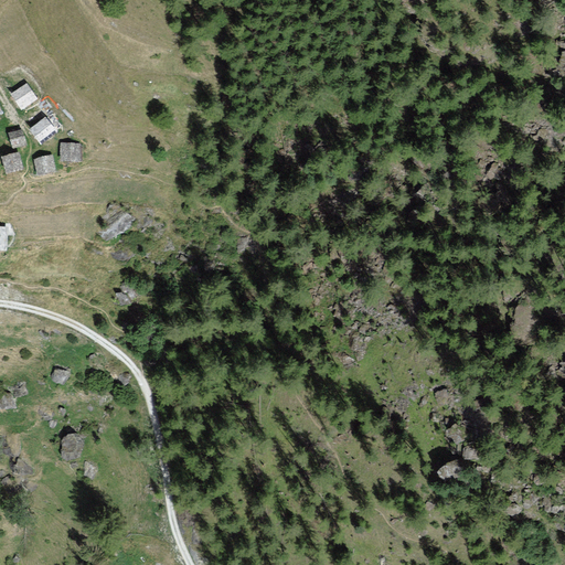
[(35,98),(27,85),(12,95),(17,102),(21,108),(35,98)]
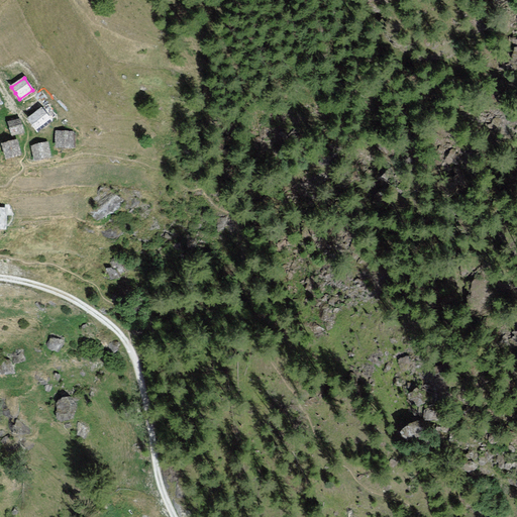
[(50,120),(41,109),(28,118),(32,124),(37,130),(50,120)]
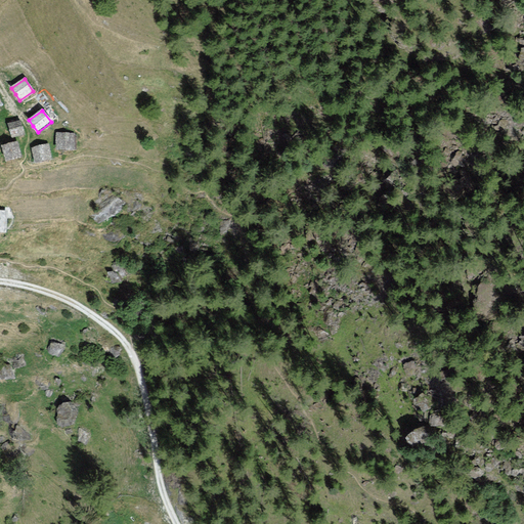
[(23,133),(19,121),(9,124),(12,136),(18,134),(23,133)]
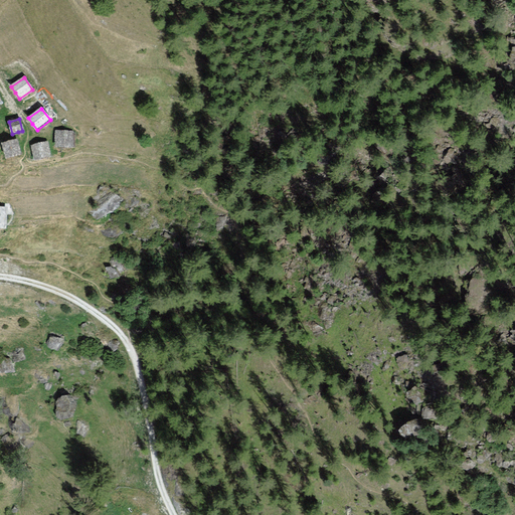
[(73,132),(57,131),(56,145),(64,145),(72,146),(73,132)]
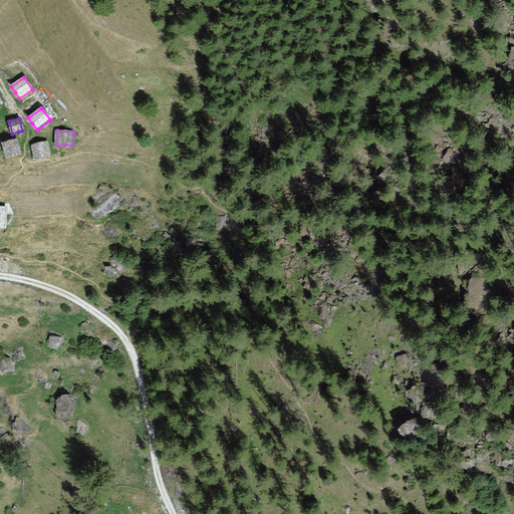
[(20,154),(16,140),(4,143),(7,158),(13,156),(20,154)]
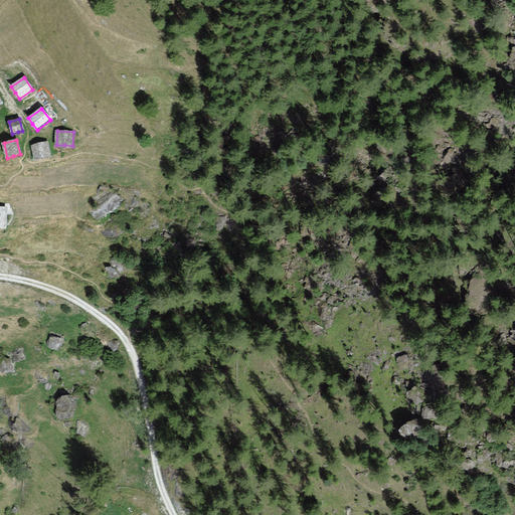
[(50,155),(46,142),(32,146),(35,158),(50,155)]
